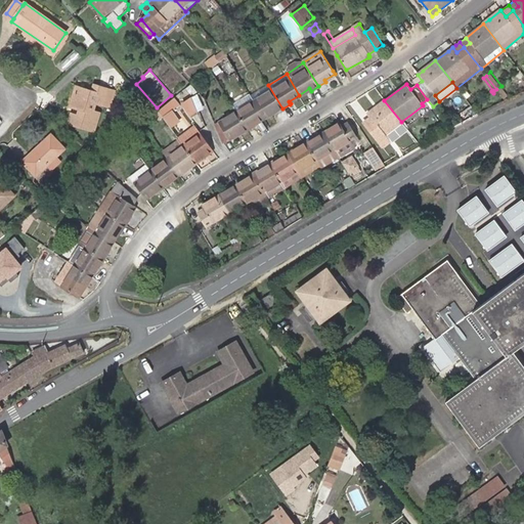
[(93,92),(76,87),(70,105),(80,108),(78,116),(72,115),(69,124),(93,131),(99,114),(93,112),(95,103),(110,107),(115,90),(94,85),(93,92)]
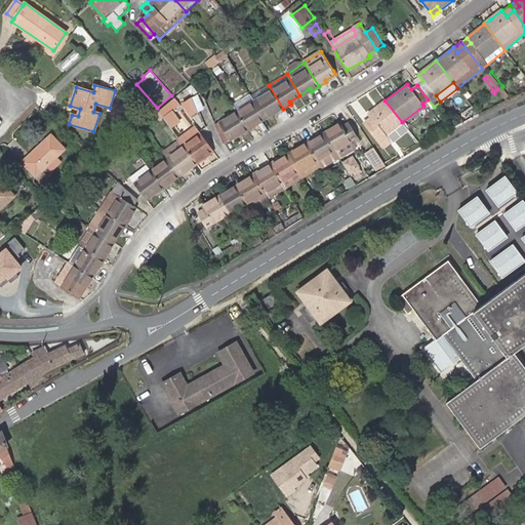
[(250,96),(253,101),(264,118),(273,111),(275,113),(283,109),(269,85),(250,96)]
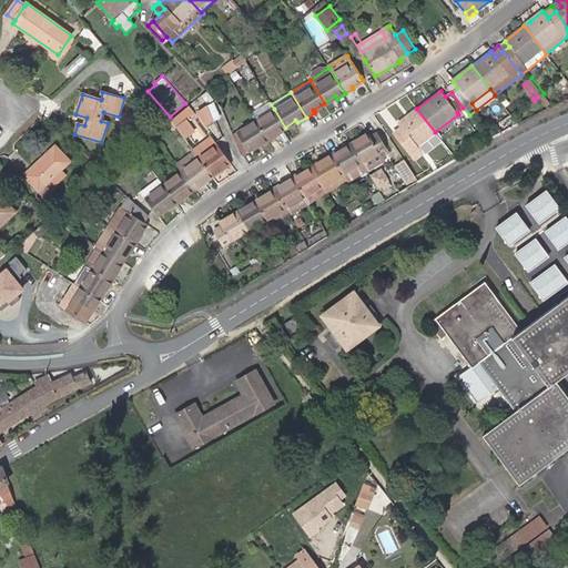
[(553,105),(544,93),(538,97),(547,108),(553,105)]
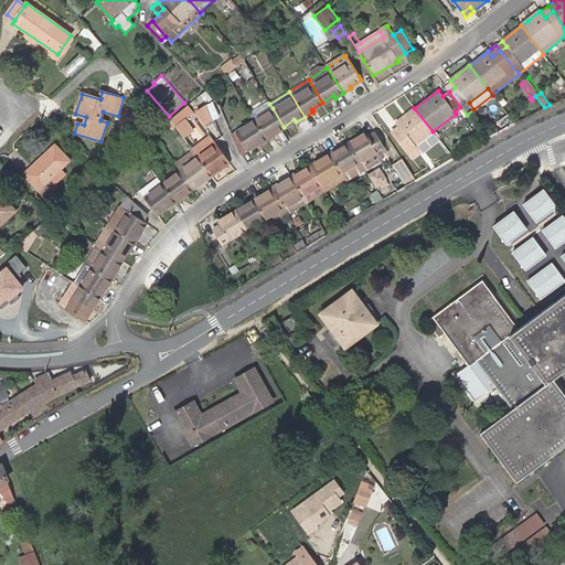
[(206,104),(212,119),(220,116),(213,100),(206,104)]
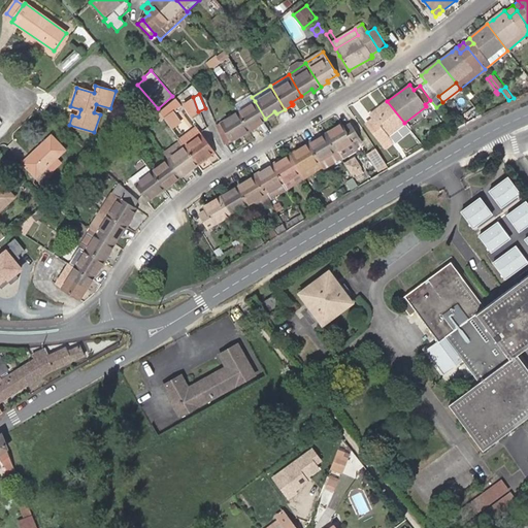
[(192,117),(198,111),(193,97),(183,104),(192,117)]
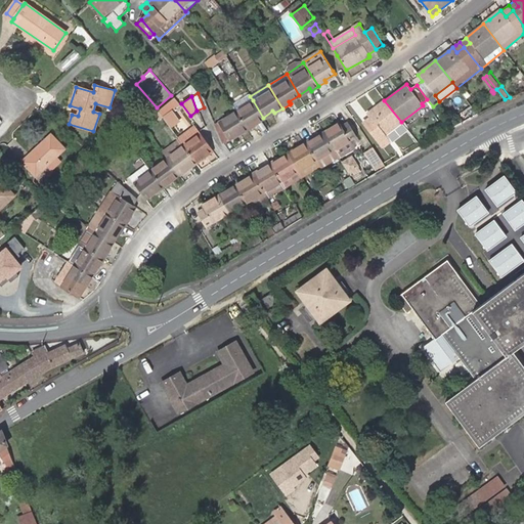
[(235,112),(248,130),(256,124),(255,122),(263,118),(253,100),(235,112)]
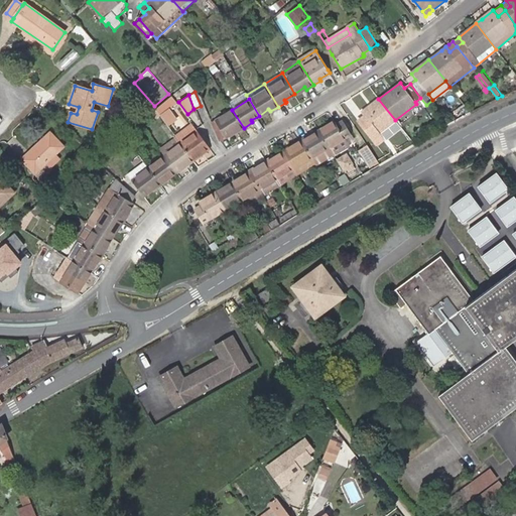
[(395,120),(378,99),(376,101),(361,112),(365,118),(359,123),(376,145),(400,126),(395,120)]
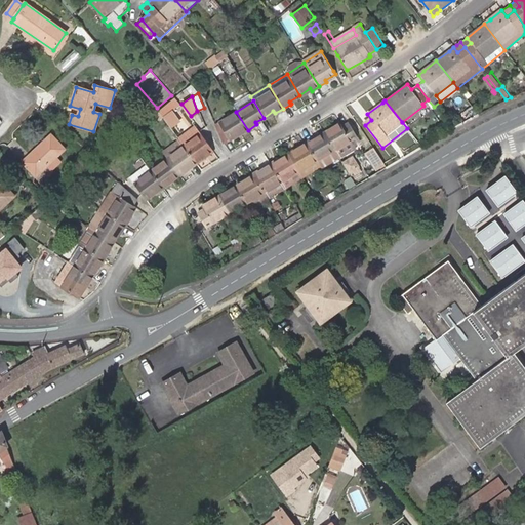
[(238,132),(240,134),(248,130),(236,112),(218,123),(228,138),(238,132)]
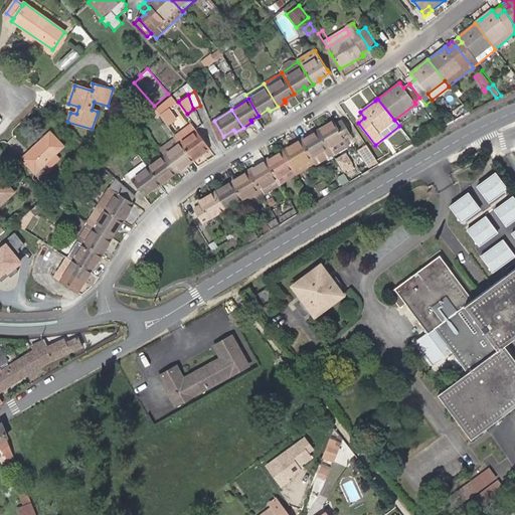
[(164,118),(171,125),(177,120),(171,112),(164,118)]
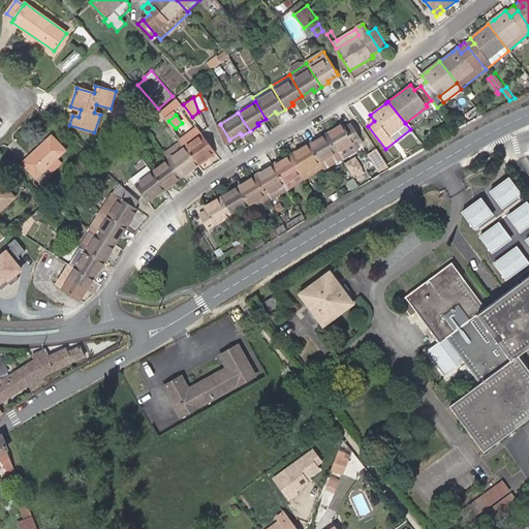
[(328,135),(341,158),(342,159),(358,150),(352,143),(360,138),(350,123),(344,127),(343,125),(328,135)]
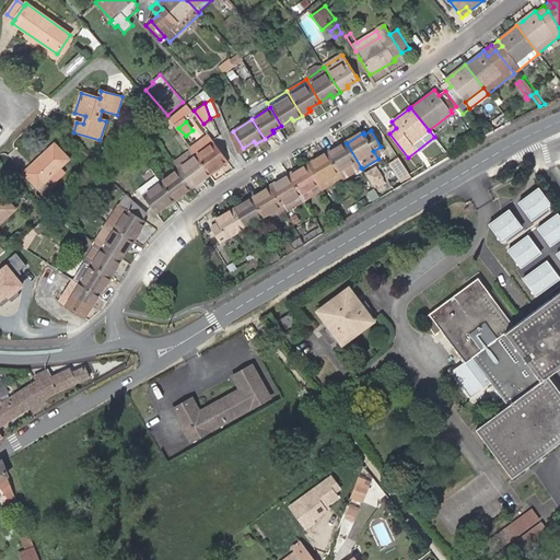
[(237,152),(243,148),(233,131),(230,133),(237,152)]
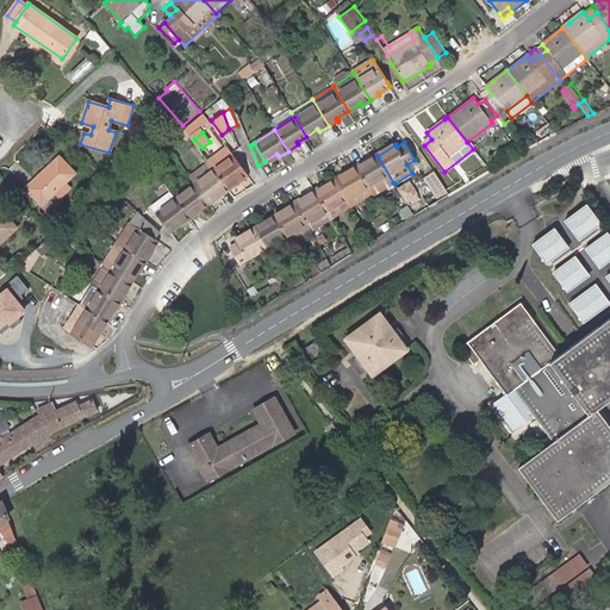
[(209,162),(229,190),(232,187),(237,184),(236,181),(246,173),(226,148),(209,162)]
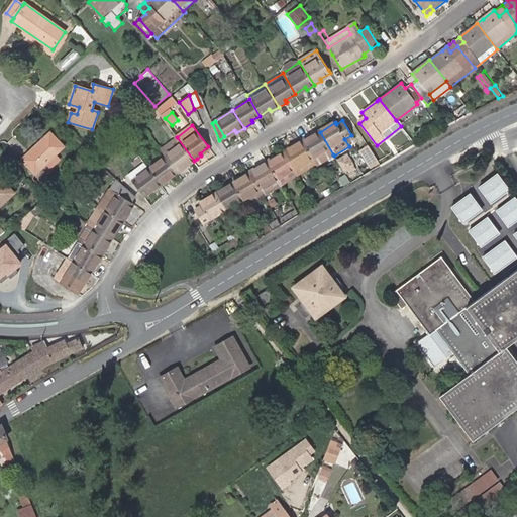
[(316,166),(333,154),(320,132),(311,137),(310,135),(302,140),(313,159),(315,164),(316,166)]
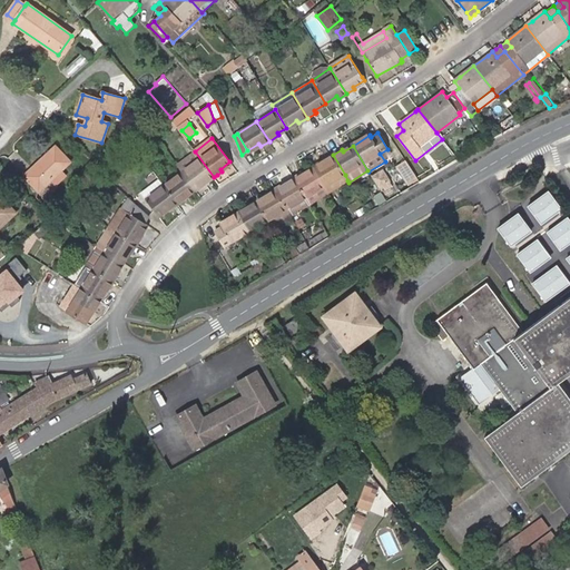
[(71,154),(66,148),(60,153),(56,148),(25,176),(39,192),(69,163),(66,158),(71,154)]
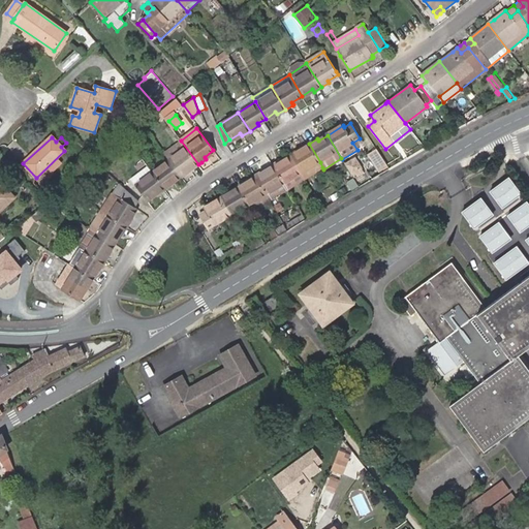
[(190,168),(191,169),(193,168),(198,164),(181,141),(164,153),(168,159),(181,176),(190,168)]
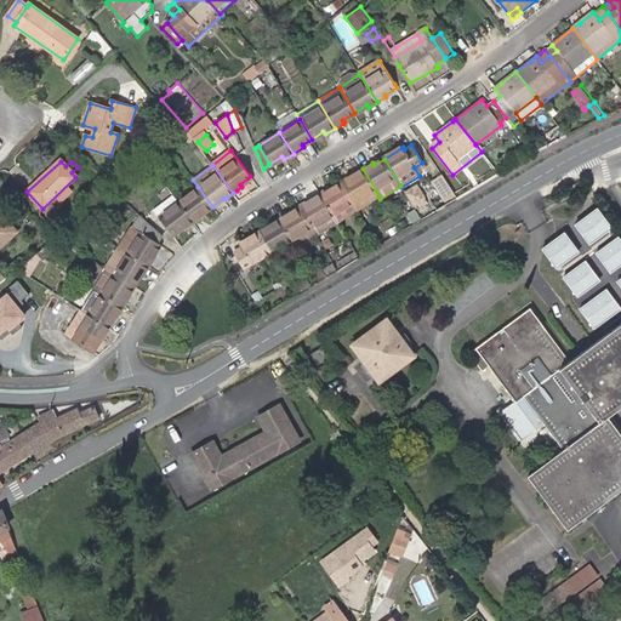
[(376,191),(363,169),(354,174),(353,175),(354,177),(342,184),(354,204),(358,210),(379,197),(376,191)]
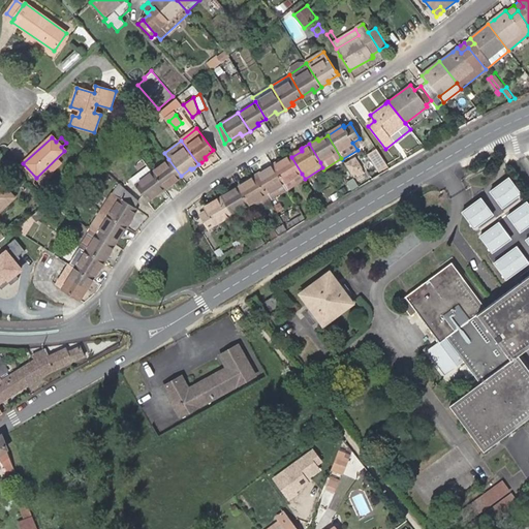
[(374,146),(366,151),(380,174),(389,168),(374,146)]
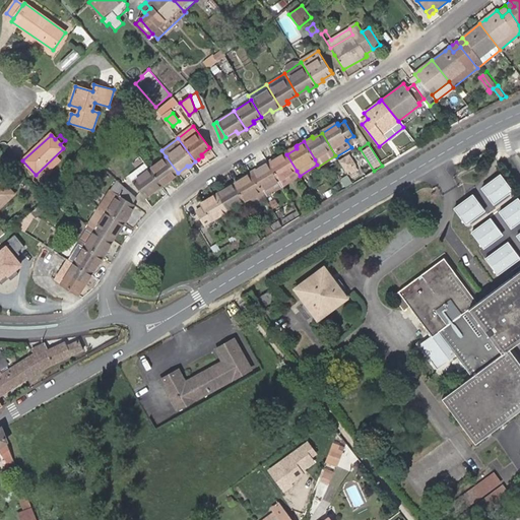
[(276,157),(268,163),(279,181),(297,171),(286,154),(278,159),(276,157)]
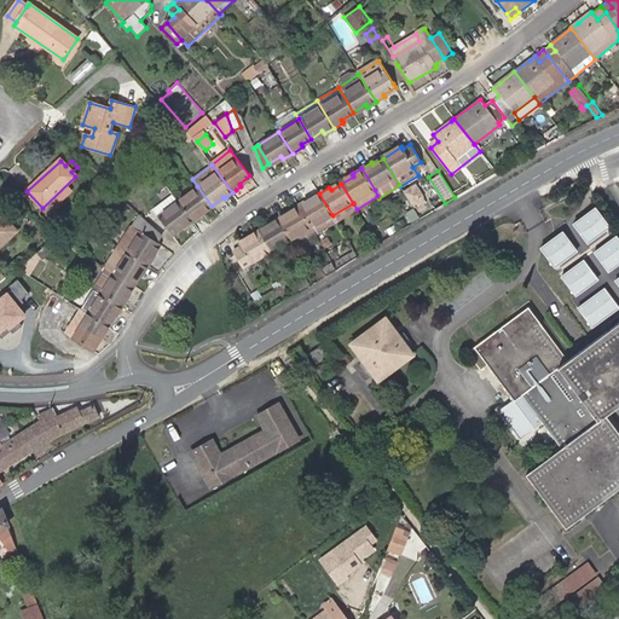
[(197,186),(178,201),(194,221),(195,220),(203,214),(202,213),(212,206),(197,186)]
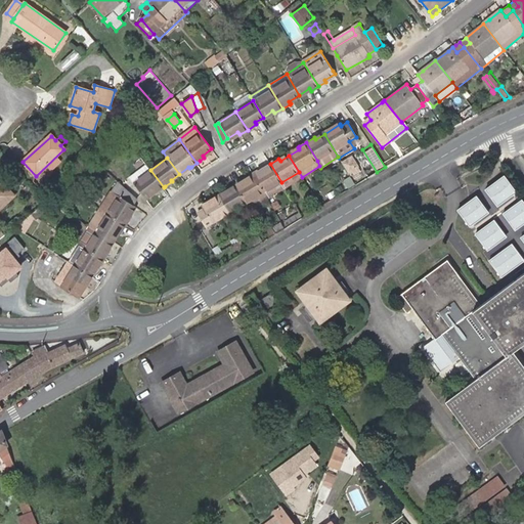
[(343,165),(348,174),(358,169),(352,159),(343,165)]
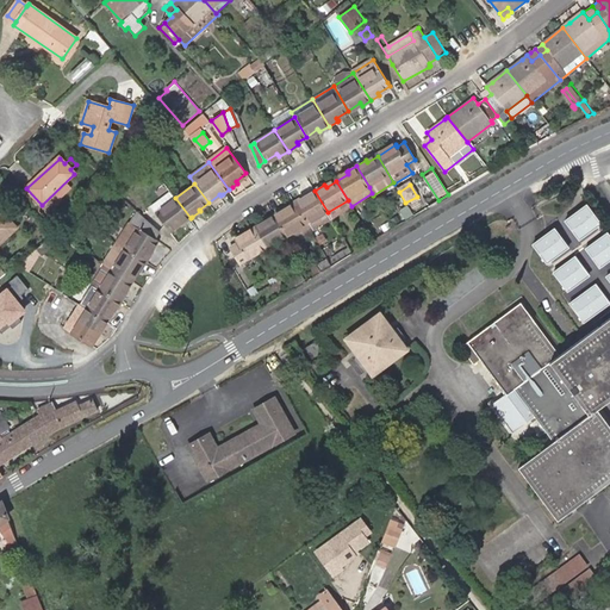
[(119,198),(111,188),(104,194),(112,204),(119,198)]
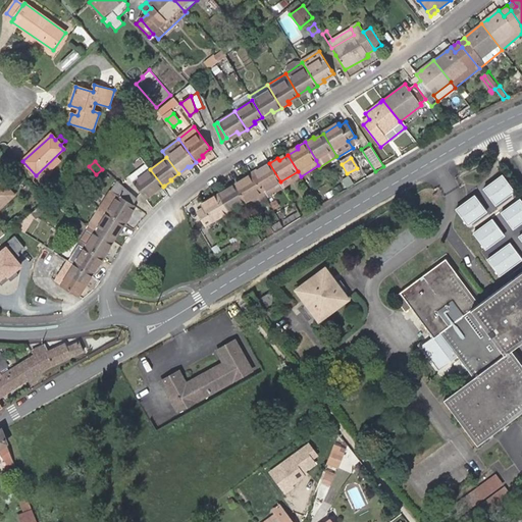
[(263,170),(253,176),(266,197),(283,187),(280,181),(269,163),(261,167),(263,170)]
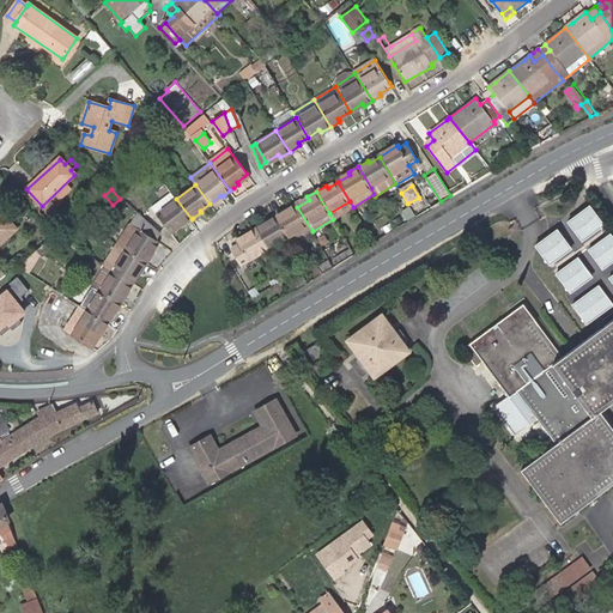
[(181,225),(182,226),(183,225),(192,219),(176,199),(171,193),(152,208),(170,232),(181,225)]
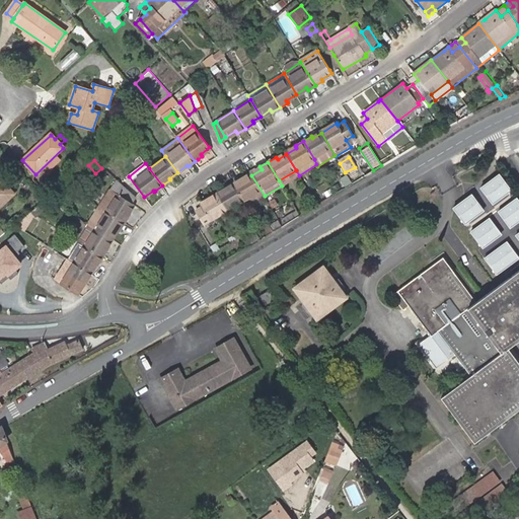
[(279,180),(282,186),(299,175),(296,170),(279,180)]
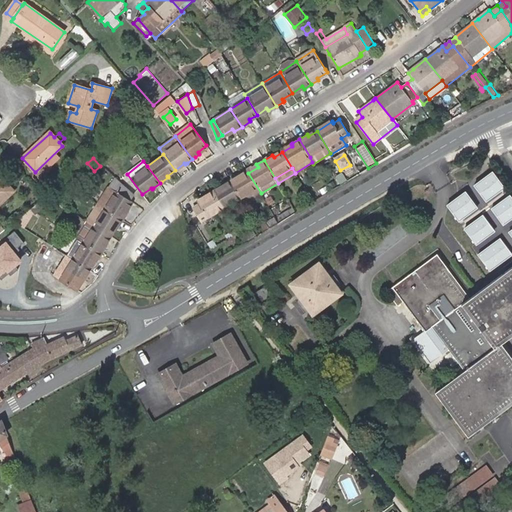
[(494,169),(475,183),(487,201),(507,187),(494,169)]
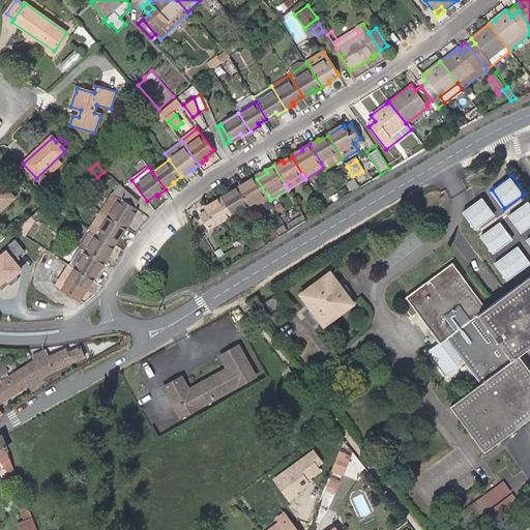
[(245,182),(237,187),(252,211),(270,200),(257,179),(247,184),(245,182)]
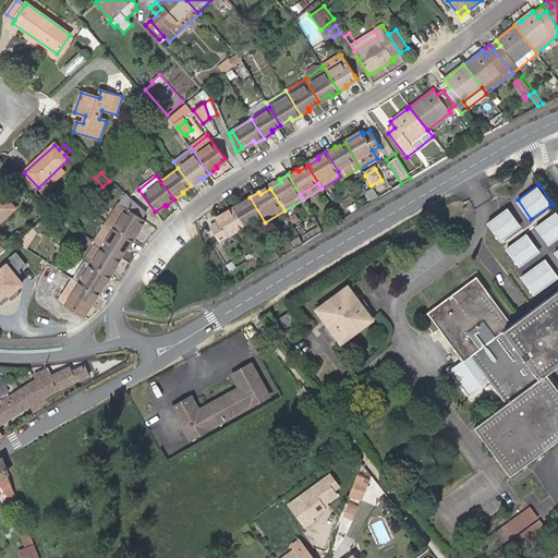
[(0,222),(15,208),(1,193),(0,194),(0,222)]
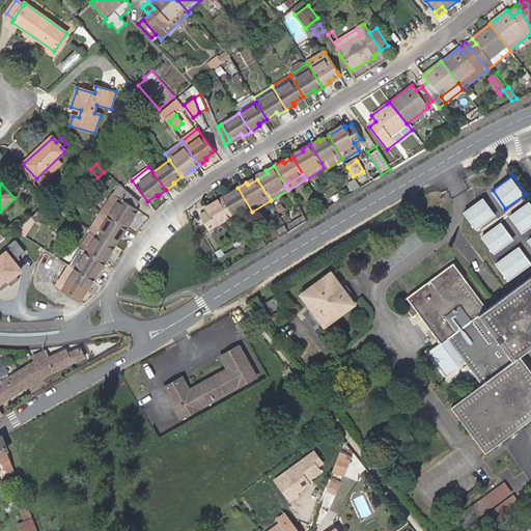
[(135,207),(138,201),(120,185),(102,213),(127,228),(130,224),(133,220),(131,219),(137,210),(135,207)]
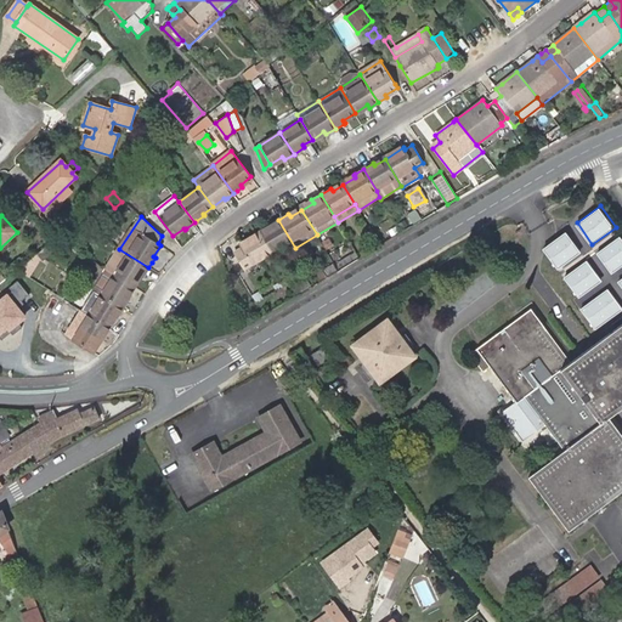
[(295,248),(278,220),(269,225),(270,228),(260,235),(275,260),(295,248)]
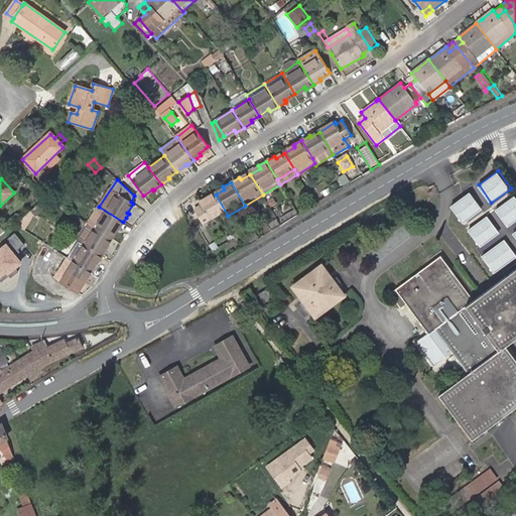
[(328,197),(333,192),(330,187),(325,190),(328,197)]
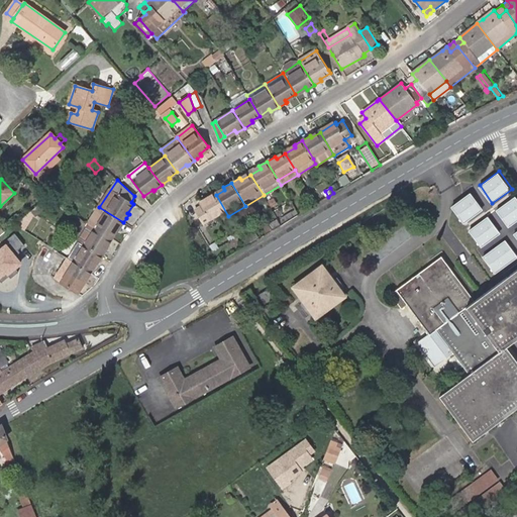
[(484,209),(472,192),(451,206),(463,223),(484,209)]
